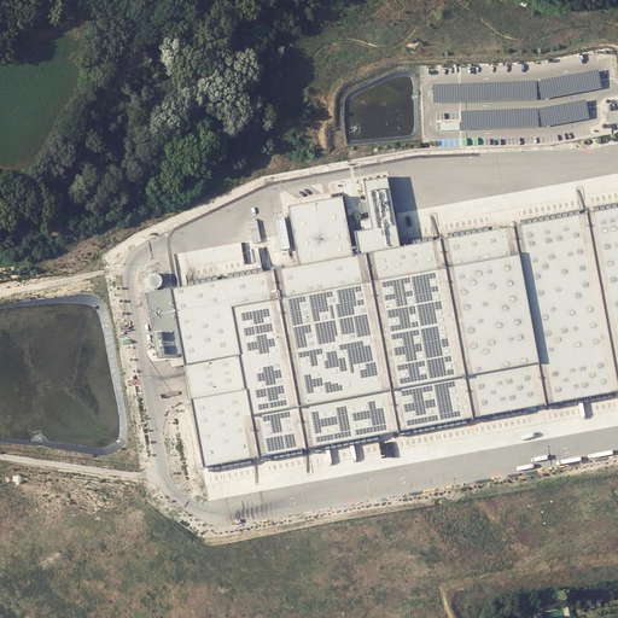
[(599,70),(540,81),(543,98),(602,87),(599,70)]
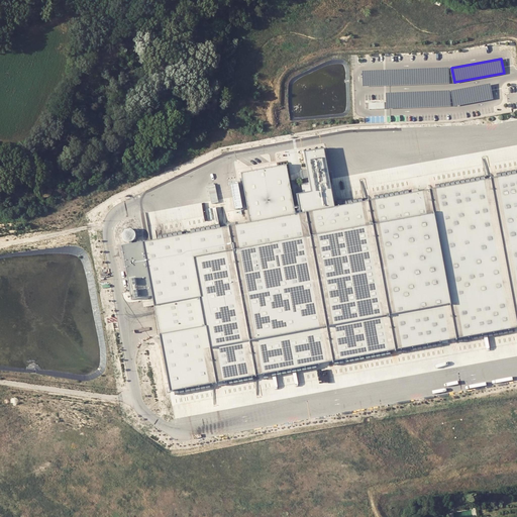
[(448,68),(363,71),(364,85),(449,83),(448,68)]
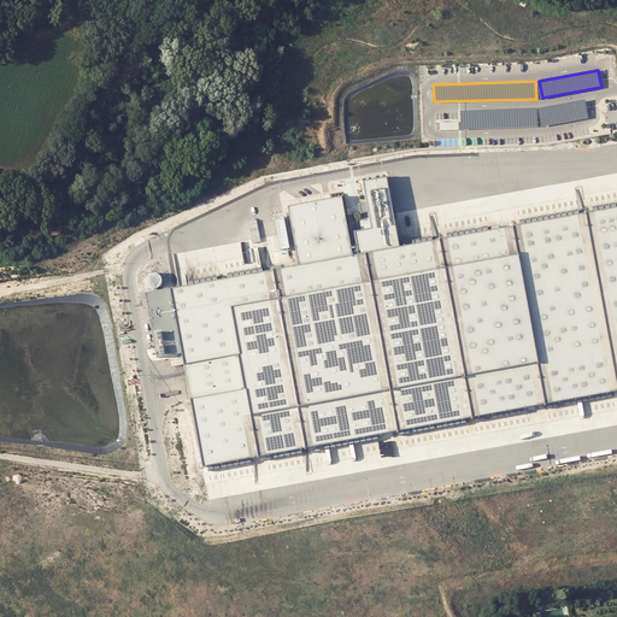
[(586,100),(541,109),(544,124),(588,117),(586,100)]
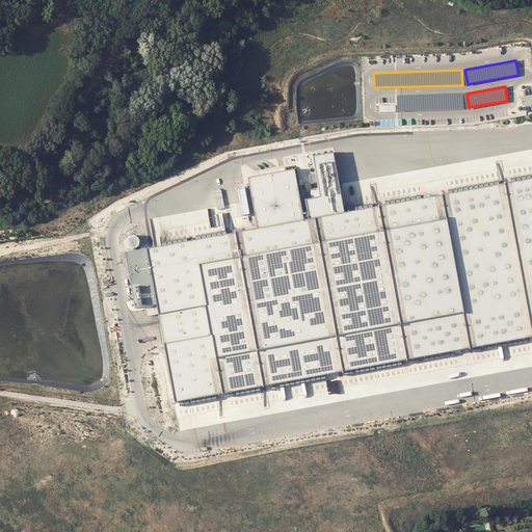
[(464,95),(398,96),(398,111),(466,108),(464,95)]
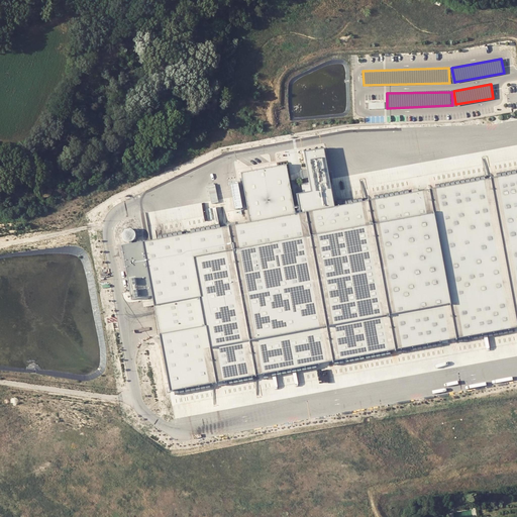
[(324,147),(304,151),(311,192),(296,194),(299,211),(334,205),(324,147)]
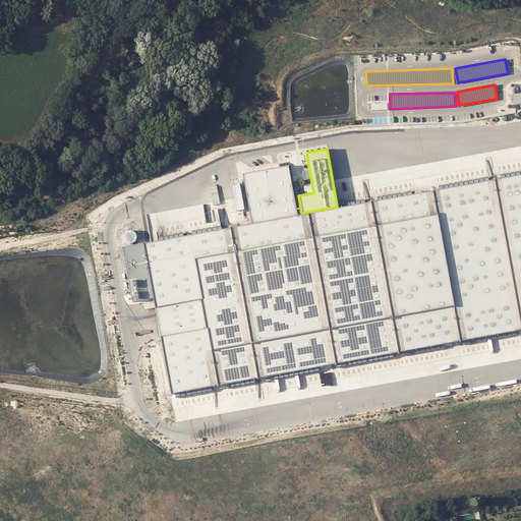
[(288,163),(242,171),(251,222),(297,214),(288,163)]
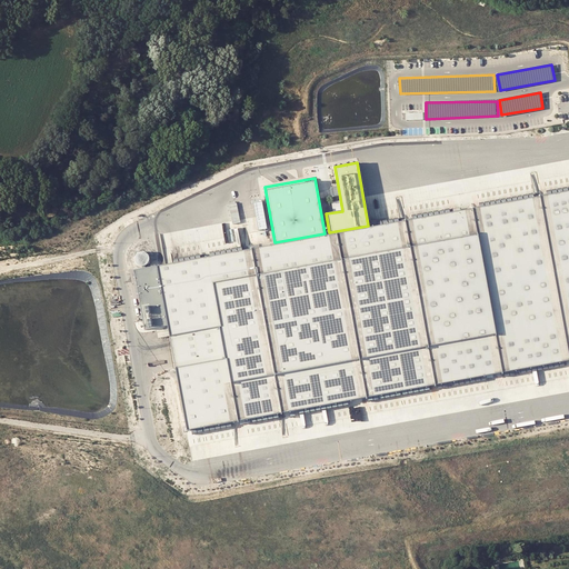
[(275,242),(158,266),(169,326),(188,429),(568,359),(568,190),(368,226),(329,232),(325,233),(275,242)]
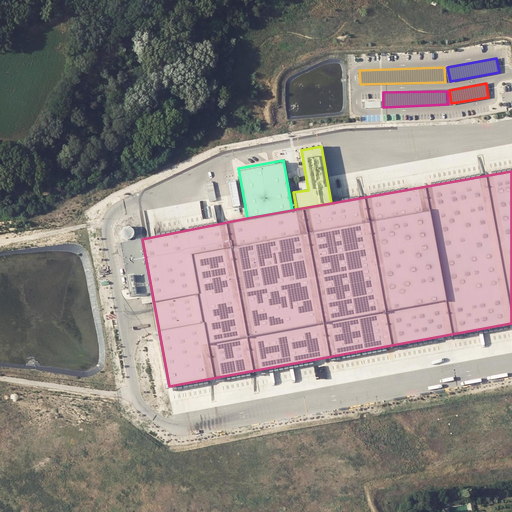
[(233,207),(241,205),(236,181),(228,182),(233,207)]
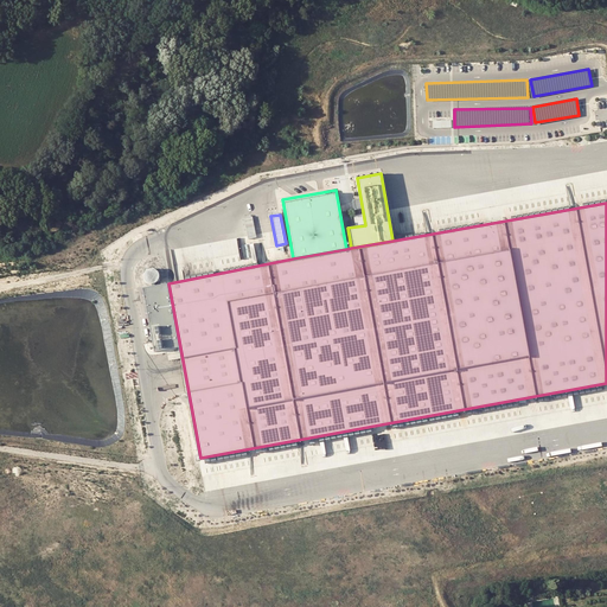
[(155,282),(158,281),(159,279),(159,275),(159,273),(157,270),(155,269),(153,268),(151,268),(148,269),(146,270),(145,273),(144,275),(144,278),(145,280),(146,281),(148,283),(151,283),(153,283),(155,282)]
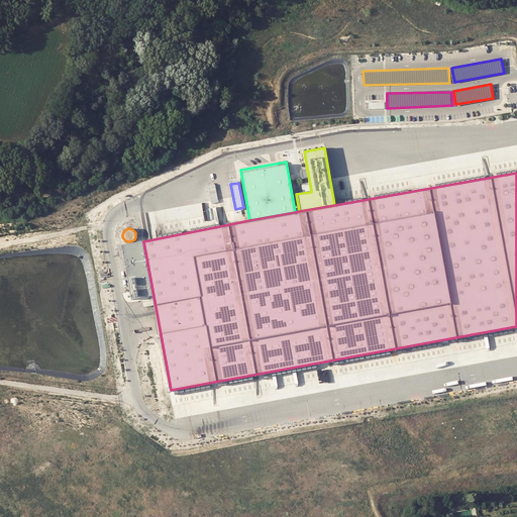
[(153,296),(143,241),(122,245),(131,300),(153,296)]
